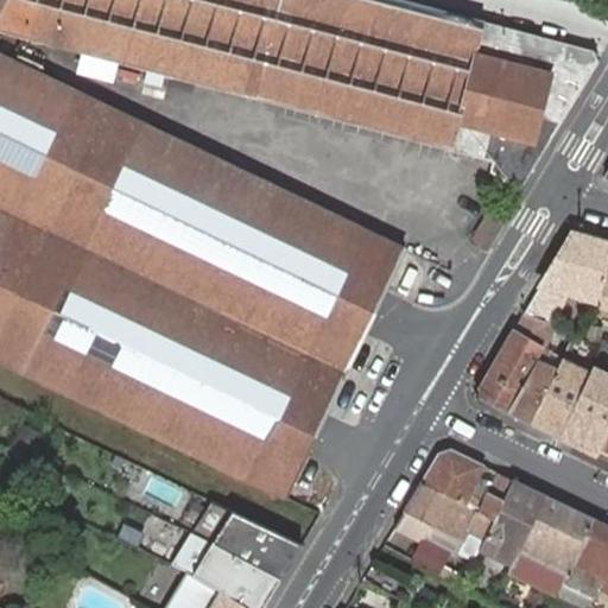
[(520,189),(597,62),(593,50),(396,0),(0,0),(0,354),(286,498),(305,456),(317,432),(327,413),(365,333),(377,310),(386,290),(405,249),(0,54),(0,24),(26,37),(495,162),(492,171),(520,189)]
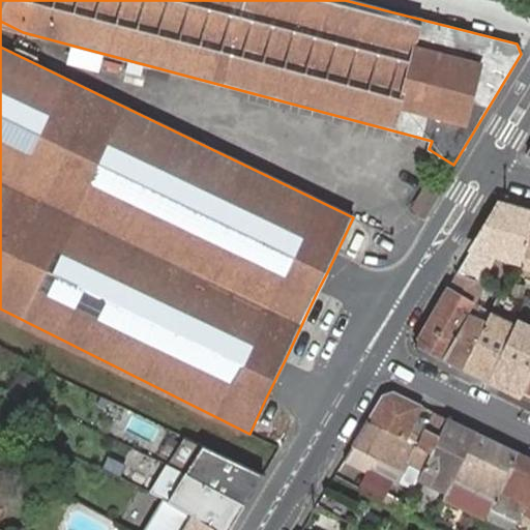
[(411,210),(422,216),(438,190),(428,183),(411,210)]
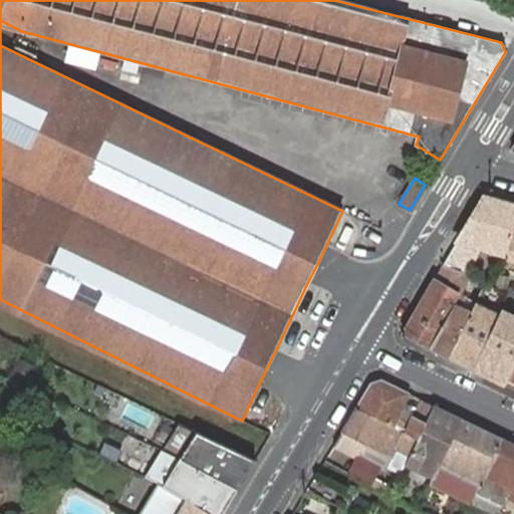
[(458,240),(443,265),(468,276),(469,275),(482,248),(504,256),(508,245),(513,223),(513,203),(485,195),(458,240)]
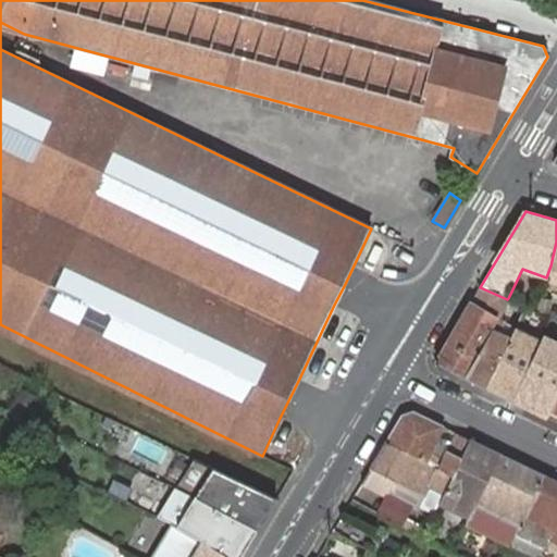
[(556,267),(551,265),(546,277),(545,282),(556,284),(556,267)]
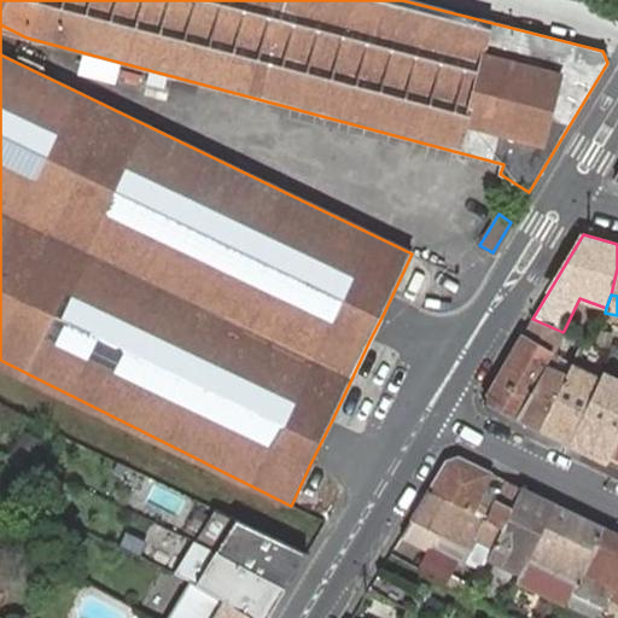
[(563,332),(532,319),(523,337),(553,355),(563,332)]
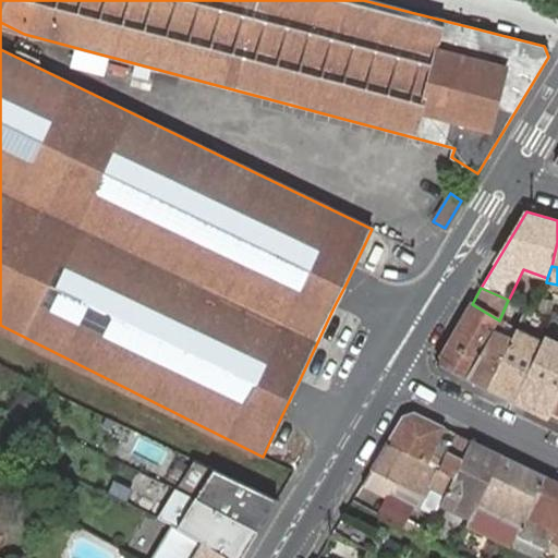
[(499,320),(472,304),(439,362),(466,379),(494,331),(499,320)]
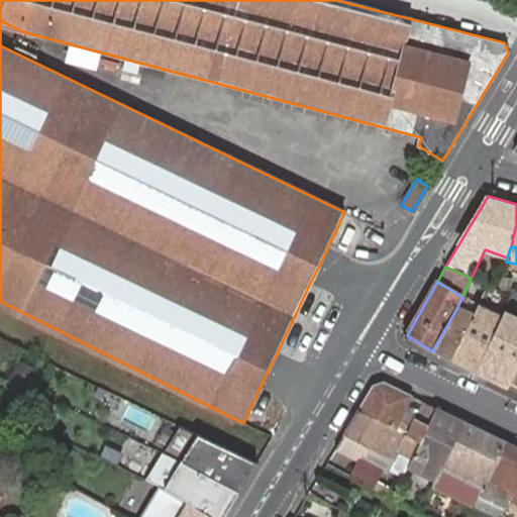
[(489,285),(477,307),(474,314),(451,360),(475,372),(486,347),(504,310),(488,302),(491,296),(494,297),(498,288),(489,285)]
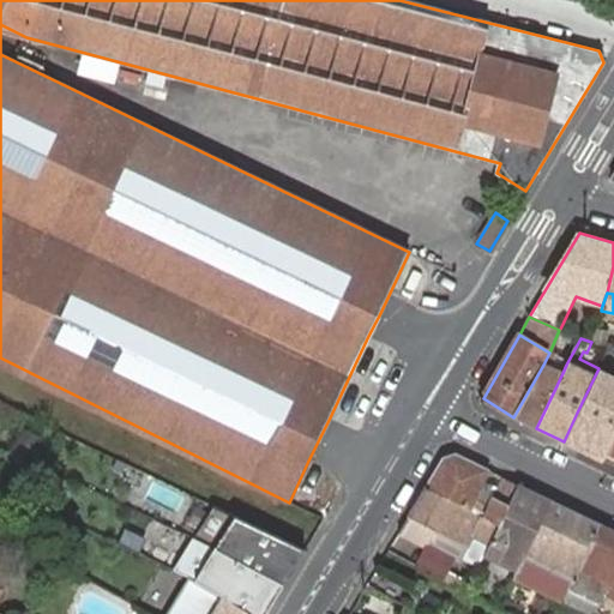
[(543,365),(513,417),(536,428),(563,373),(552,368),(543,365)]
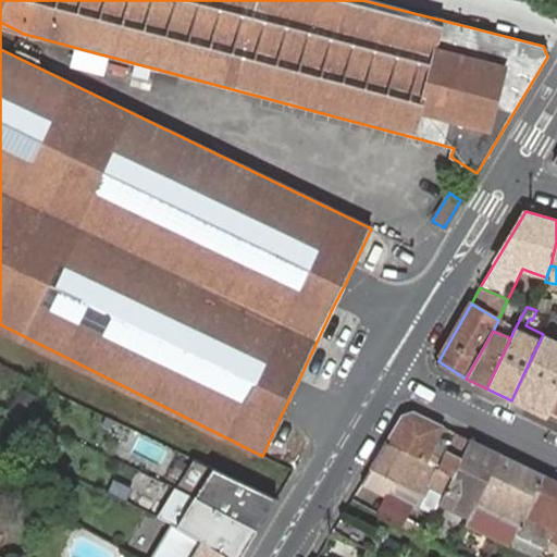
[(556,396),(556,390),(523,374),(511,400),(547,418),(552,409),(556,396)]
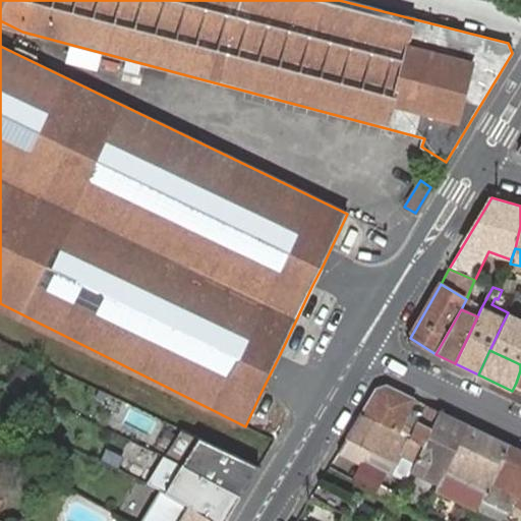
[(377,389),(362,413),(424,444),(442,412),(427,406),(422,416),(410,410),(415,399),(387,386),(377,389)]
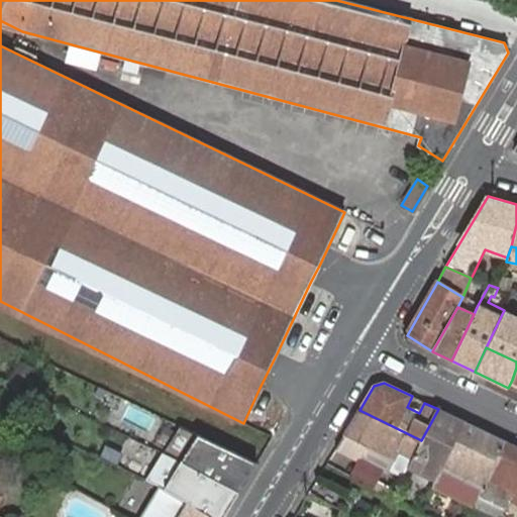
[(122,419),(150,430),(157,413),(128,403),(122,419)]
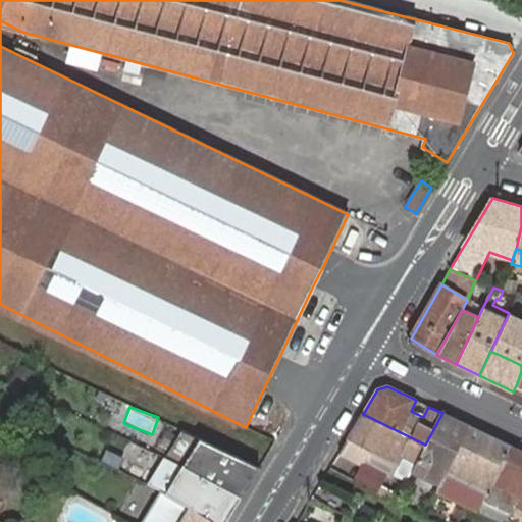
[(442,413),(425,445),(420,457),(417,461),(416,465),(445,478),(449,469),(469,425),(442,413)]
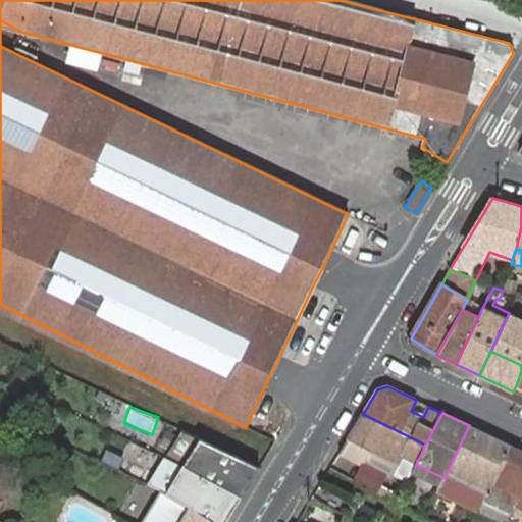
[(425,445),(363,414),(340,453),(363,465),(365,463),(389,476),(392,474),(408,482),(412,473),(414,468),(416,465),(417,461),(420,457),(425,445)]
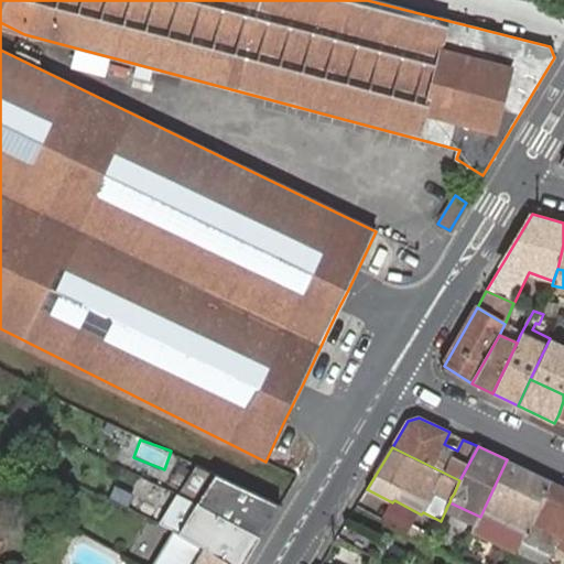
[(551,481),(507,459),(485,507),(480,517),(478,520),(523,541),(551,481)]
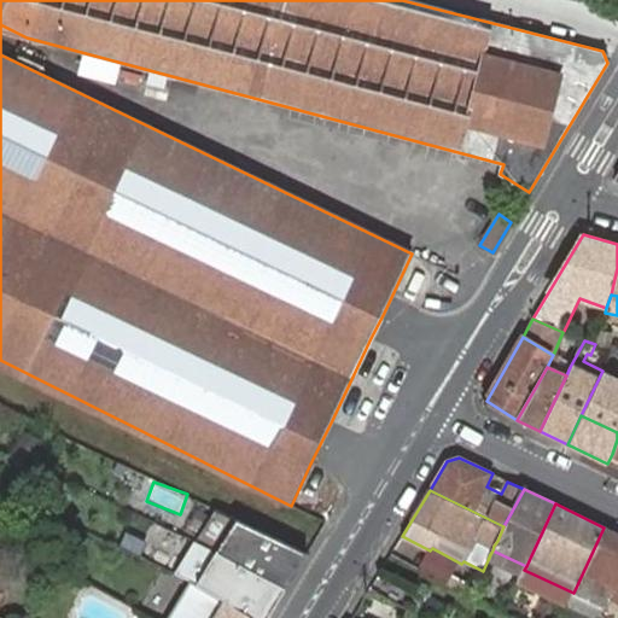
[(175,573),(192,581),(254,617),(267,617),(307,554),(215,511),(175,573)]
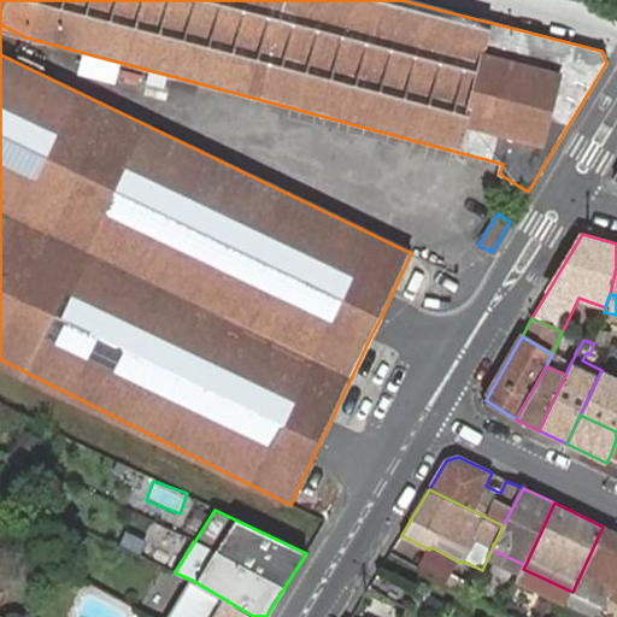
[(616,580),(616,533),(603,527),(573,592),(605,607),(610,598),(616,580)]
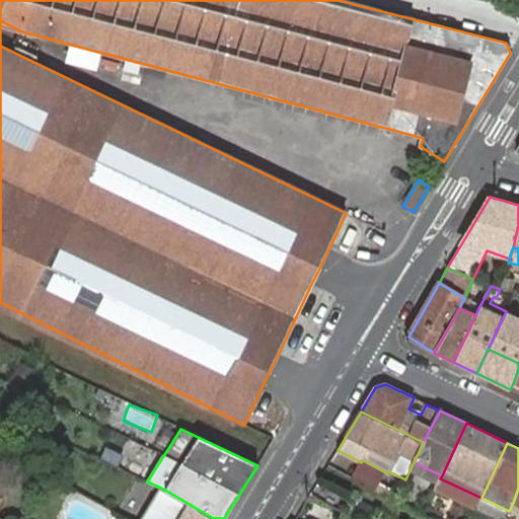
[(442,475),(414,462),(412,465),(410,470),(438,484),(440,478),(442,475)]
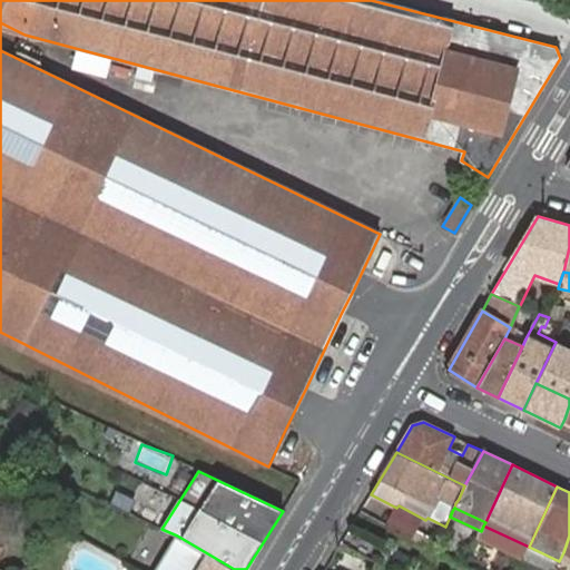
[(418,526),(394,513),(387,526),(411,539),(418,526)]
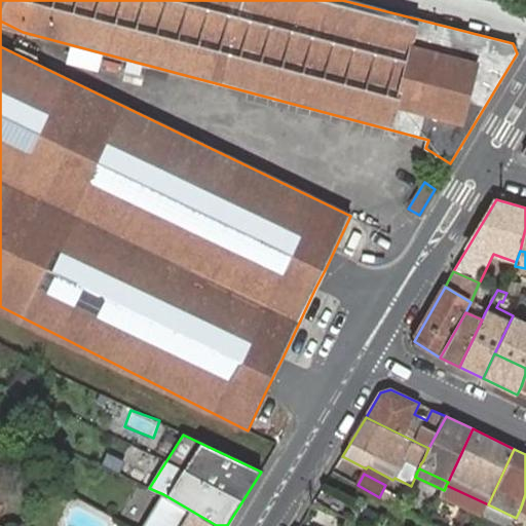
[(488,504),(446,485),(444,490),(441,496),(483,516),(488,504)]
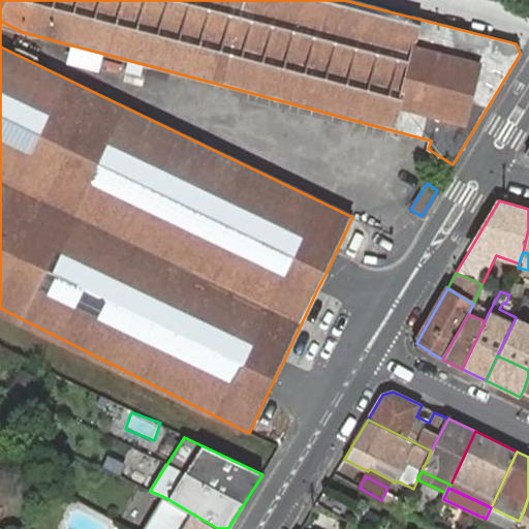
[(391,490),(384,501),(403,511),(408,499),(391,490)]
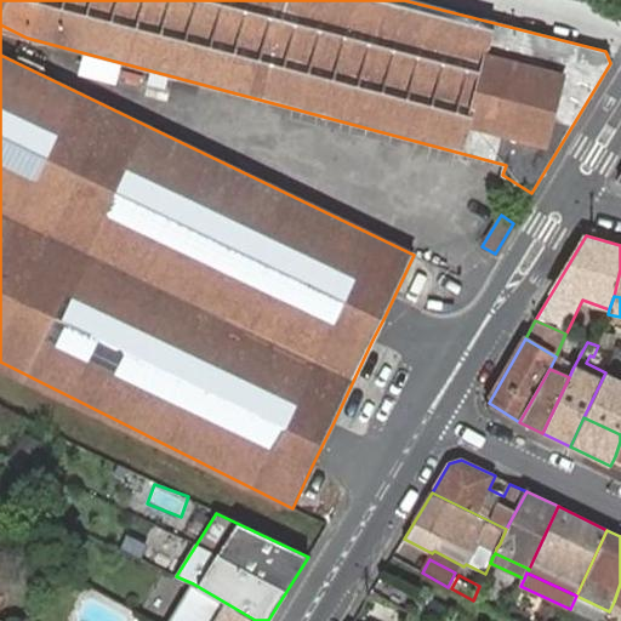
[(255,620),(193,584),(170,620),(255,620)]
